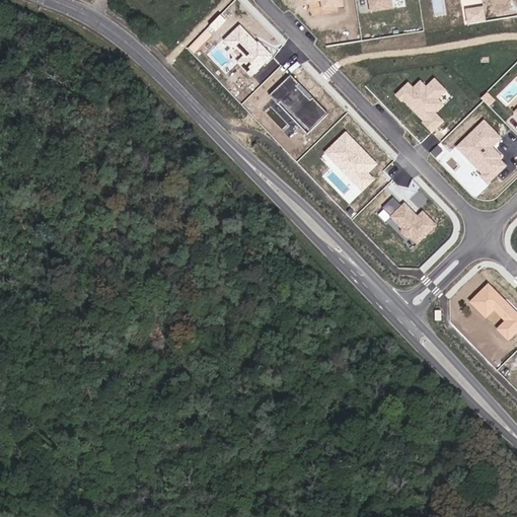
[(368,0),(370,9),(391,6),(390,0),(368,0)]
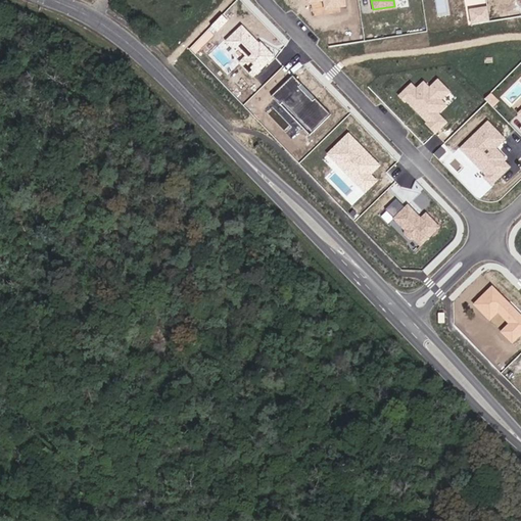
[(489,20),(487,6),(470,8),(472,22),(489,20)]
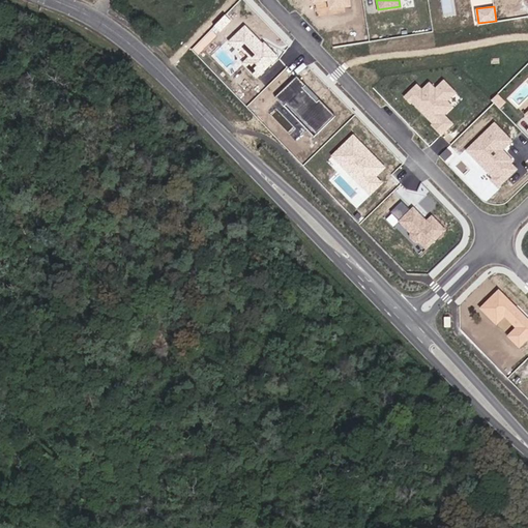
[(258,39),(244,25),(229,39),(235,46),(241,46),(250,54),(242,61),(256,75),(276,55),(263,41),(260,45),(257,41),(258,39)]
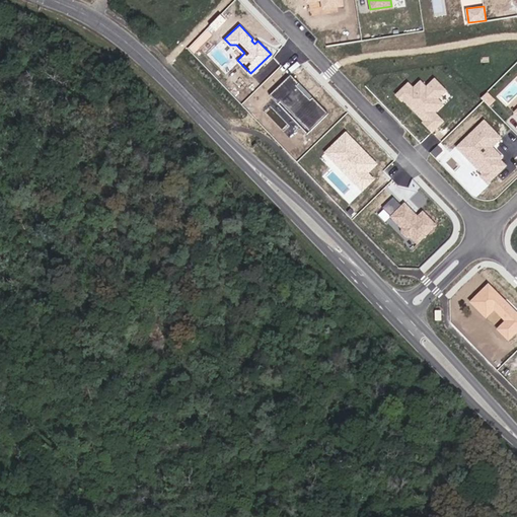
[(307,130),(326,112),(311,95),(308,97),(295,83),(298,81),(289,72),(268,92),(277,101),(279,99),(307,130)]
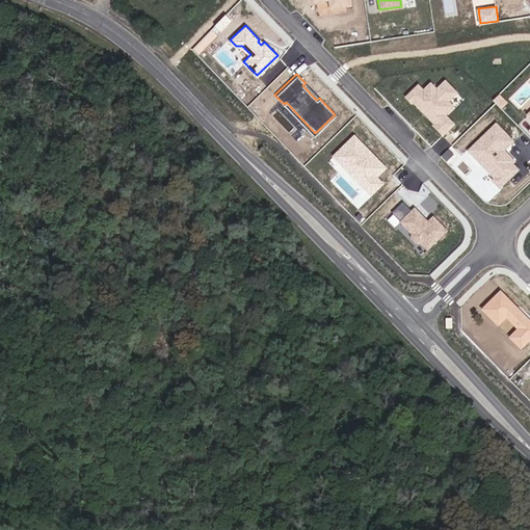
[(418,84),(406,97),(412,102),(413,101),(434,123),(433,125),(443,134),(453,124),(445,114),(453,106),(448,101),(456,93),(445,80),(436,88),(430,83),(423,89),(418,84)]
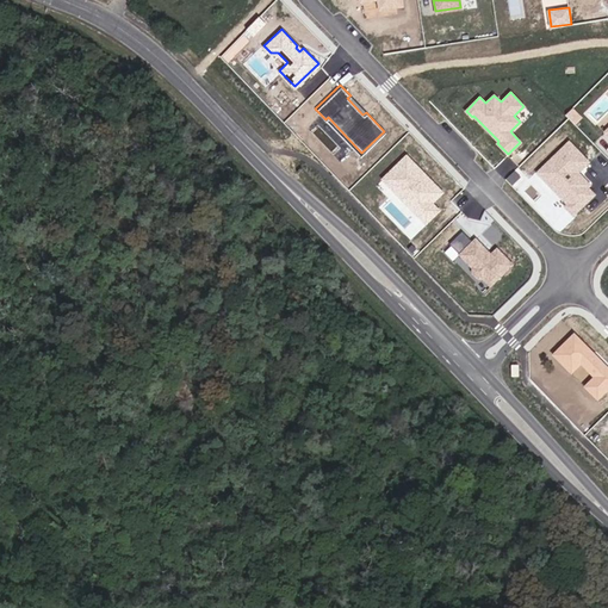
[(588,161),(569,141),(537,172),(568,204),(564,206),(574,215),(594,194),(587,187),(589,185),(581,175),(578,177),(575,174),(588,161)]
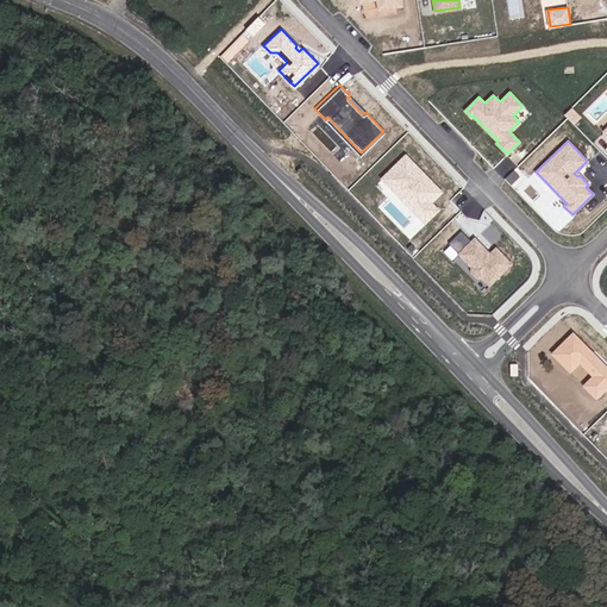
[(433,183),(405,154),(381,177),(417,214),(429,202),(421,195),(433,183)]
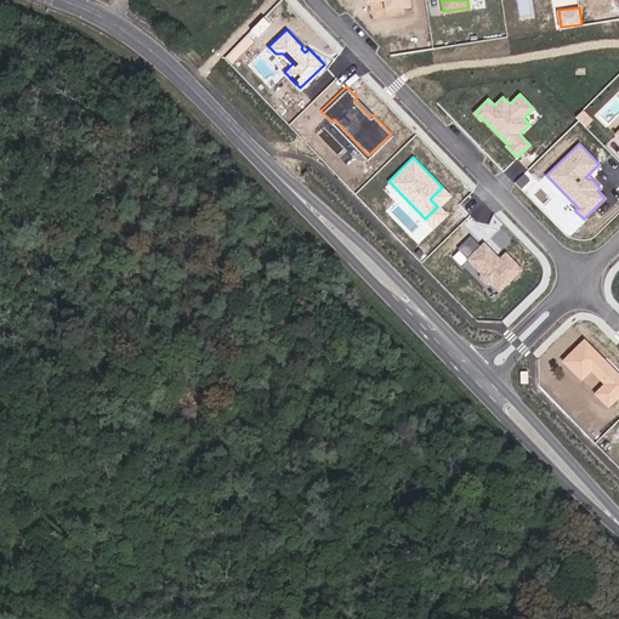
[(470,236),(456,248),(480,272),(480,277),(486,283),(490,283),(498,290),(520,268),(505,253),(497,260),(493,257),(494,255),(483,243),(480,245),(470,236)]
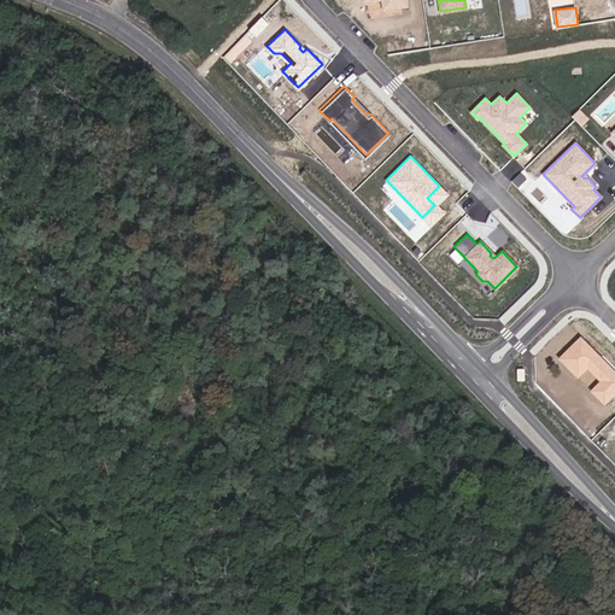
[(591,391),(603,404),(614,392),(614,374),(598,357),(597,356),(580,338),(558,358),(577,376),(586,368),(601,381),(591,391)]
